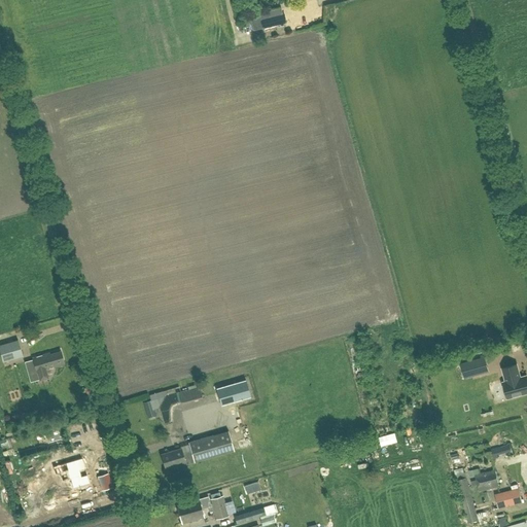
[(260,13),(264,29),(287,23),(285,13),(283,14),(282,8),(260,13)]
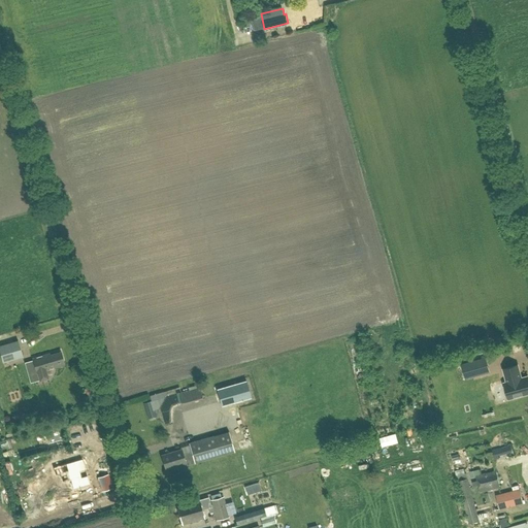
[(0,345),(0,354),(2,362),(23,357),(18,340),(0,345)]
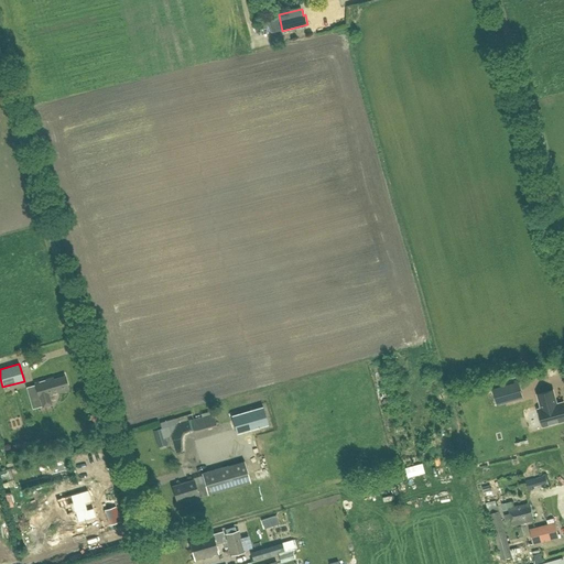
[(66,376),(54,379),(54,377),(35,382),(40,399),(41,398),(43,407),(53,404),(50,396),(71,390),(66,376)]
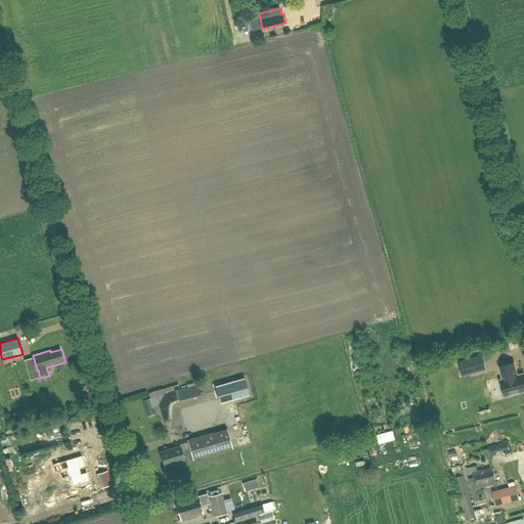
[(472,356),(457,359),(461,372),(475,367),(472,356)]
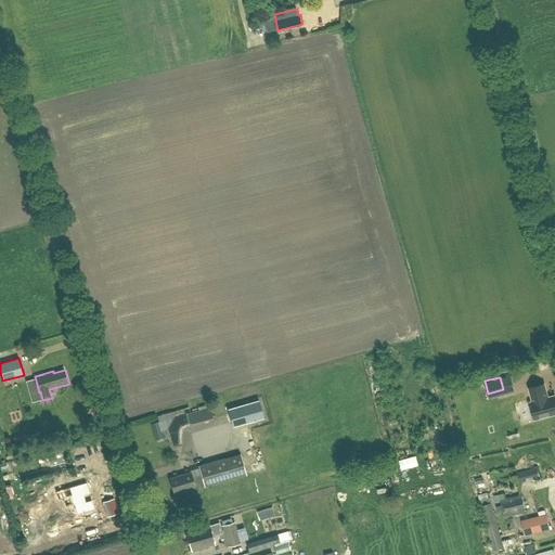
[(547,396),(544,384),(529,388),(533,402),(530,402),(534,420),(554,413),(554,396),(546,398),(546,396),(547,396)]
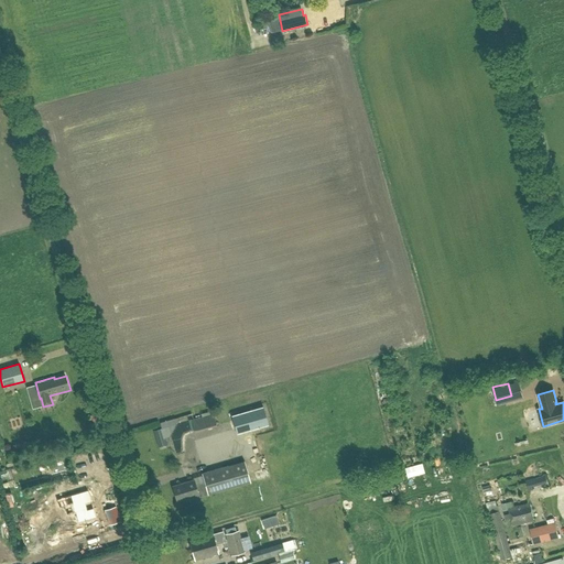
[(237,433),(239,433),(269,424),(263,405),(231,415),(237,433)]
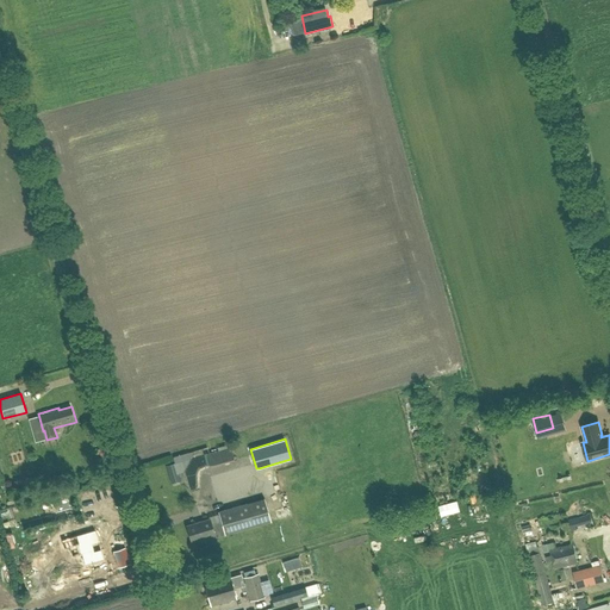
[(211,465),(235,459),(231,448),(207,454),(211,465)]
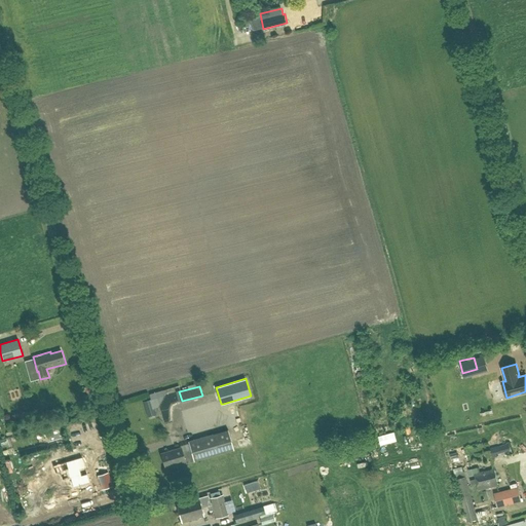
[(151,399),(143,402),(145,409),(153,407),(151,399)]
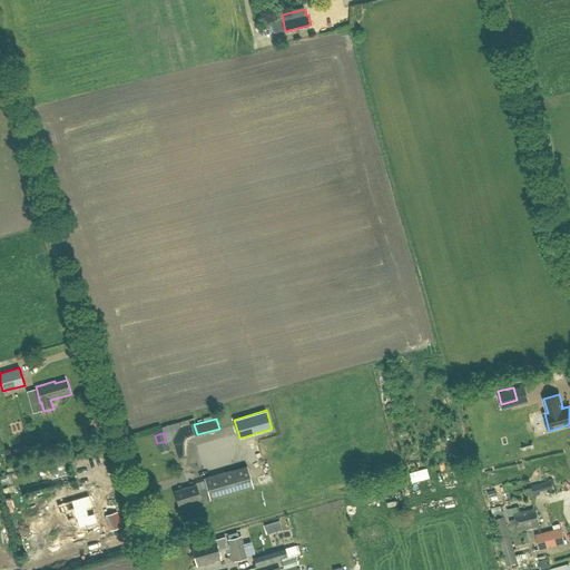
[(202,449),(205,461),(237,453),(234,440),(202,449)]
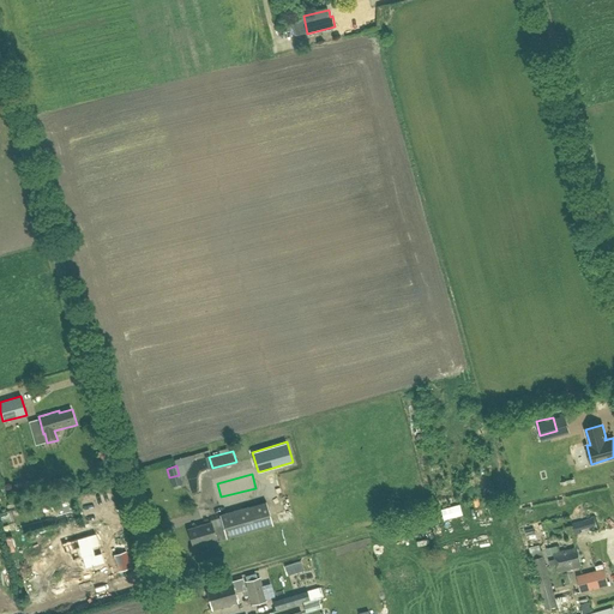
[(264,501),(218,515),(222,525),(214,528),(212,523),(188,530),(193,546),(205,542),(208,551),(218,547),(217,542),(271,527),(264,501)]
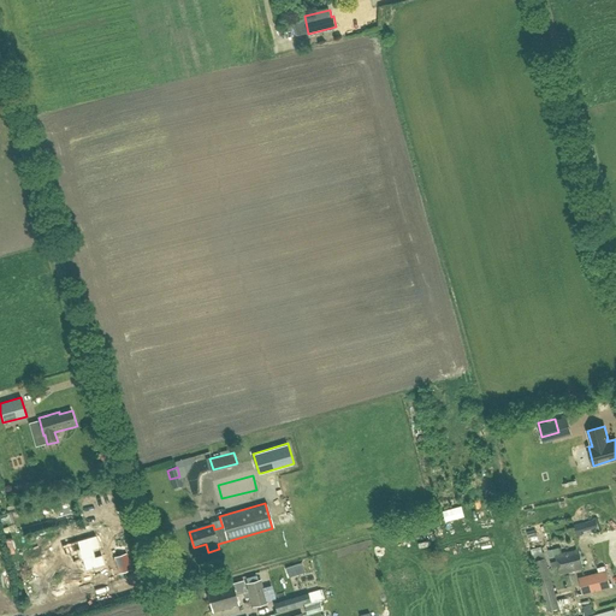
[(463,516),(463,514),(461,507),(443,511),(445,522),(463,517),(463,516)]
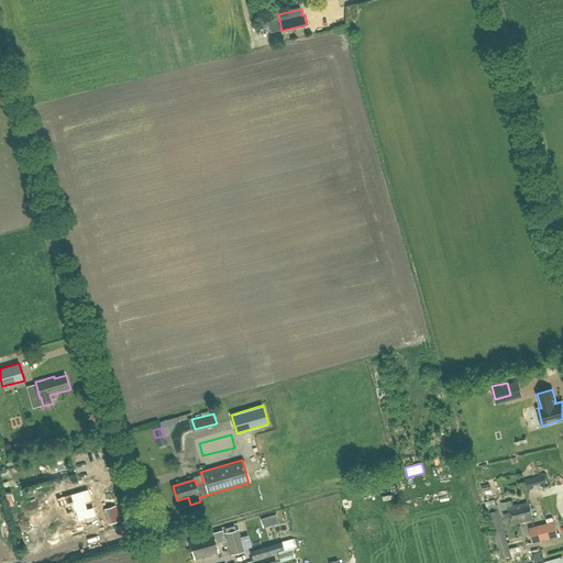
[(541,485),(549,483),(547,476),(539,478),(541,485)]
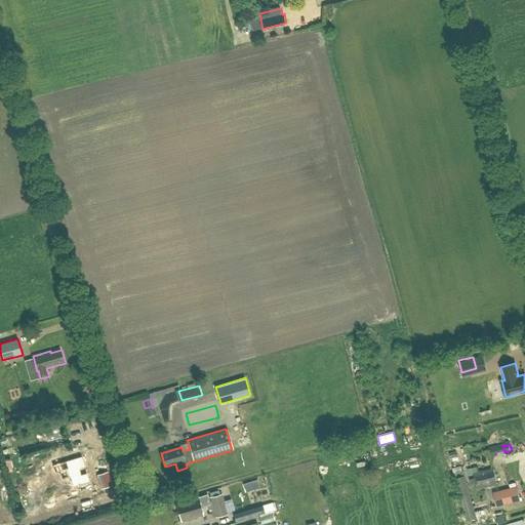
[(82,456),(47,466),(50,474),(54,473),(56,481),(70,477),(73,486),(89,482),(82,456)]
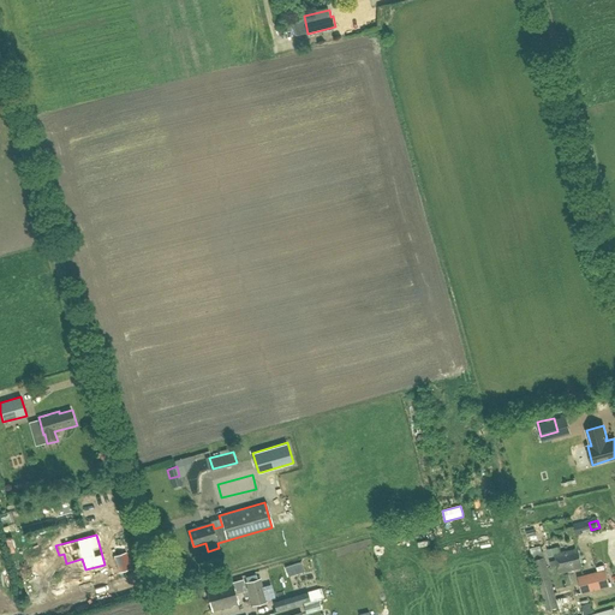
[(554,556),(559,574),(583,568),(578,550),(554,556)]
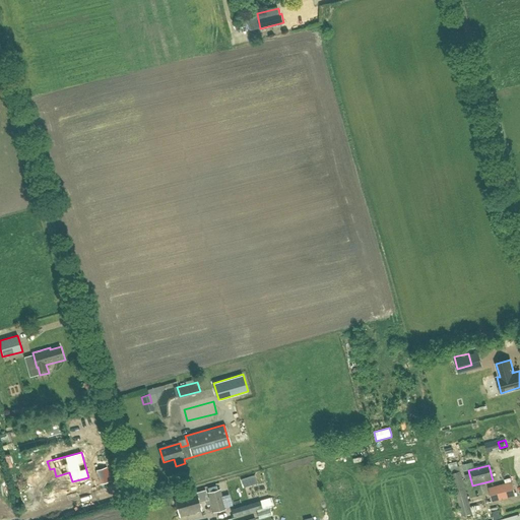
[(461,517),(466,515),(470,514),(458,467),(449,469),(461,517)]
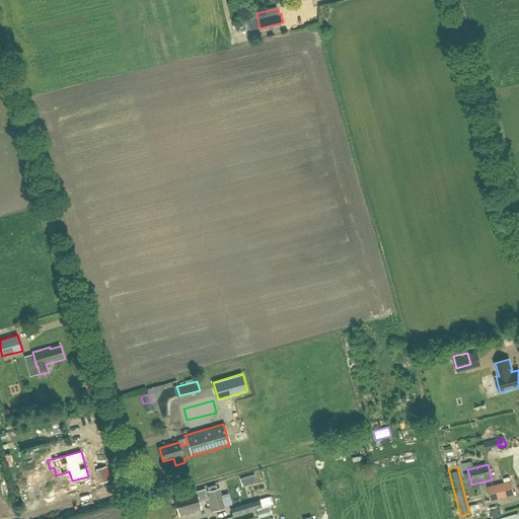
[(492,501),(515,495),(512,480),(488,487),(492,501)]
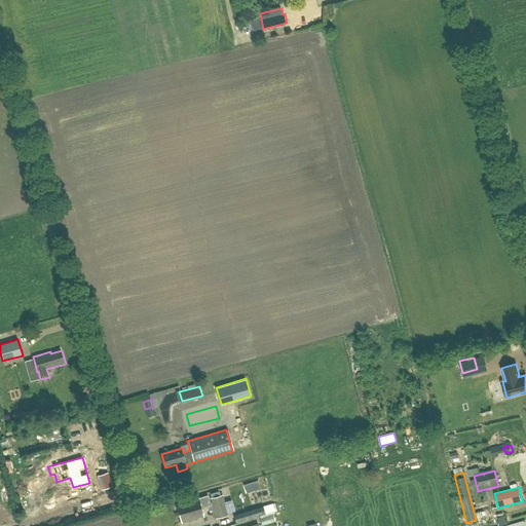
[(484,490),(477,492),(484,512),(490,510),(484,490)]
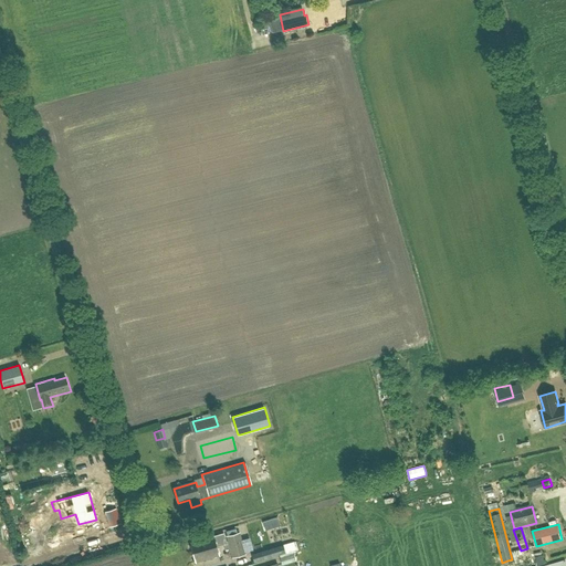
[(239,533),(226,536),(231,558),(244,555),(239,533)]
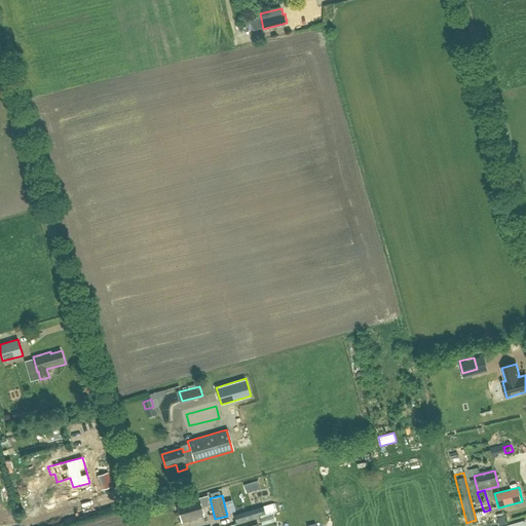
[(204,517),(201,509),(211,505),(209,496),(198,499),(199,501),(178,508),(181,519),(182,523),(204,517)]
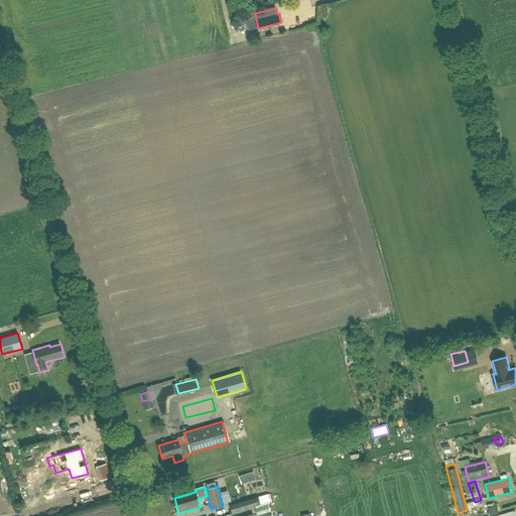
[(232,512),(260,504),(258,496),(230,505),(232,512)]
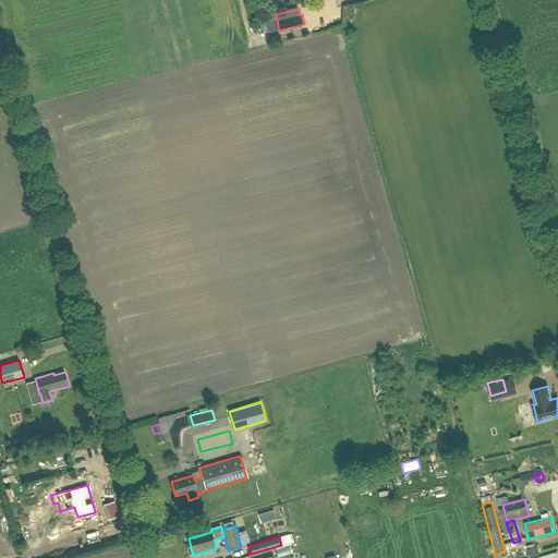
[(278,556),(292,553),(290,546),(277,549),(278,556)]
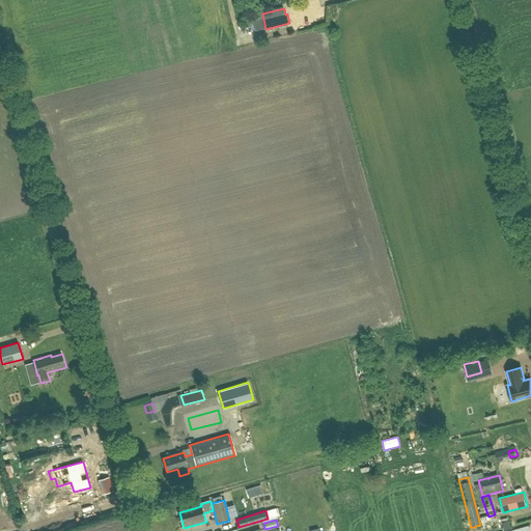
All buildings are outlined.
